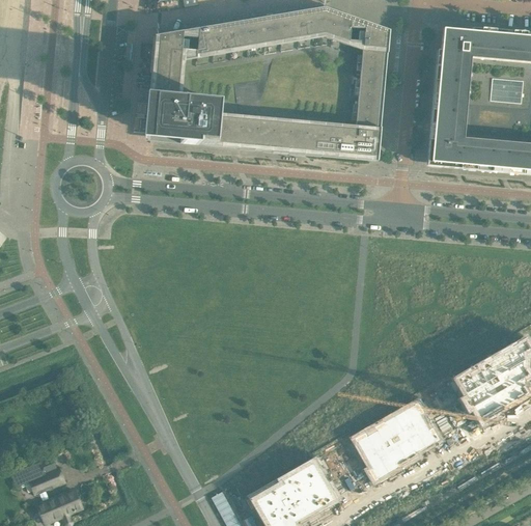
[(154,32),(144,136),(376,157),(388,27),(324,3),(324,0),(158,0),(154,32)]
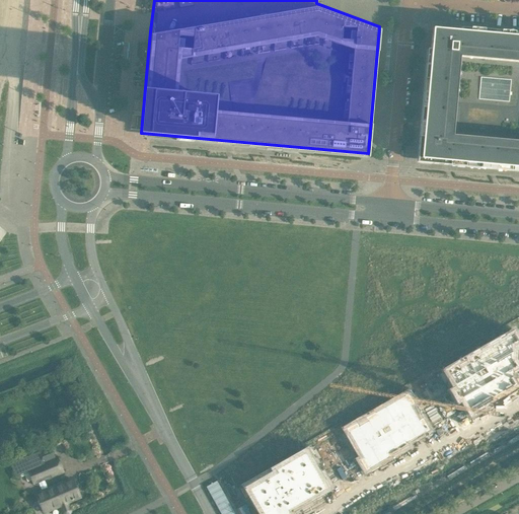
[(518,27),(460,23),(460,26),(432,24),(430,45),(427,45),(417,152),(424,153),(424,158),(436,160),(436,156),(518,163),(518,27)]
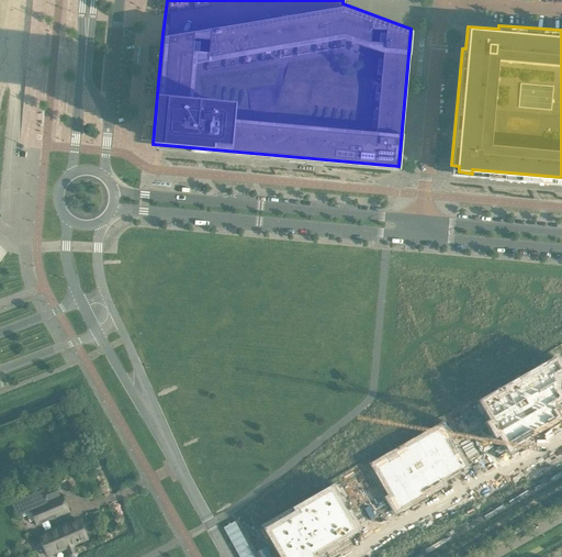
[(513,380),(482,398),(507,441),(551,415),(554,356),(513,380)]
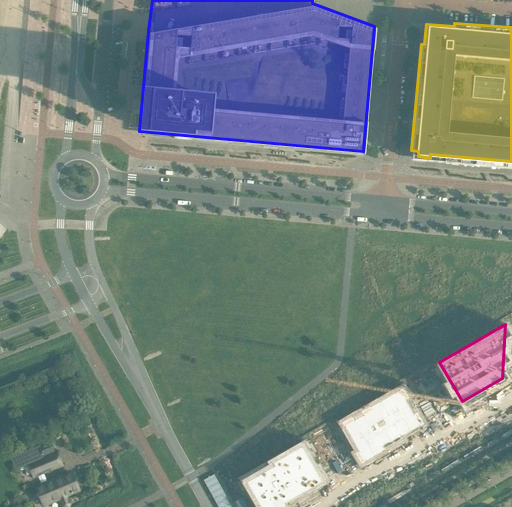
[(371,405),(343,422),(363,457),(384,446),(382,443),(419,421),(399,385),(369,402),(371,405)]
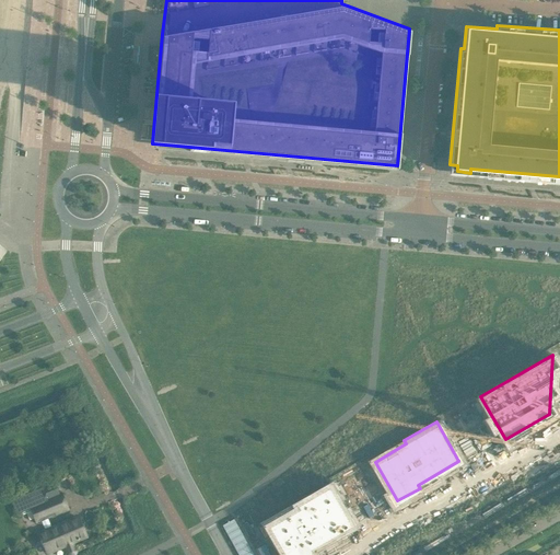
[(71,538),(86,532),(78,512),(51,523),(47,512),(68,504),(61,489),(59,489),(54,477),(42,483),(41,482),(13,493),(10,494),(18,512),(21,510),(31,507),(36,518),(41,516),(45,527),(38,529),(47,548),(65,541),(68,550),(71,551),(74,550),(76,546),(71,538)]
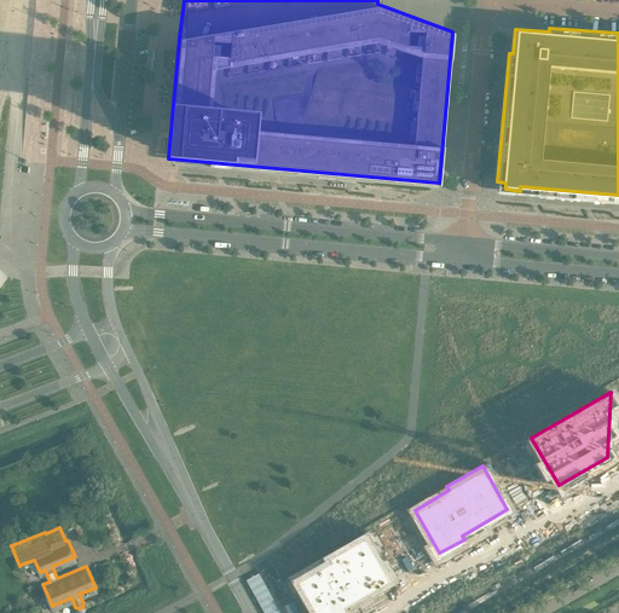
[(330,559),(295,578),(314,612),(335,612),(345,607),(342,603),(388,578),(363,535),(328,555),(330,559)]
